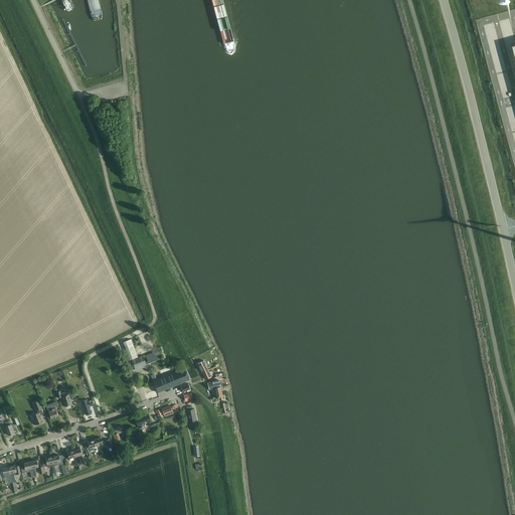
[(130,360),(138,357),(131,339),(123,342),(130,360)]
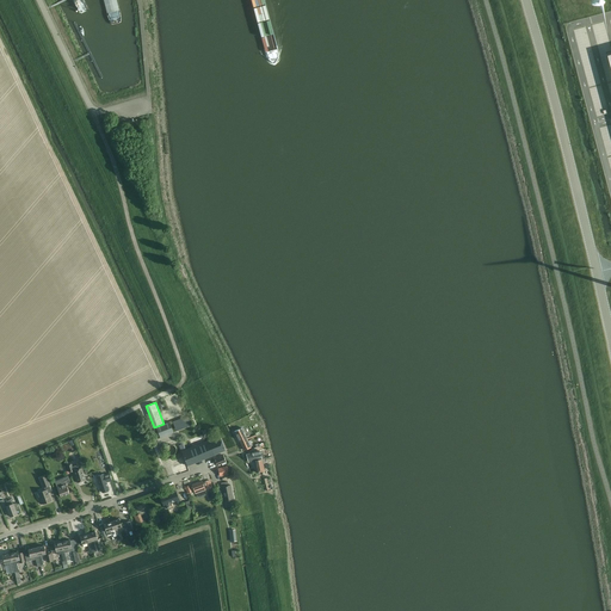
[(190,415),(172,423),(176,431),(190,426),(192,425),(190,415)]
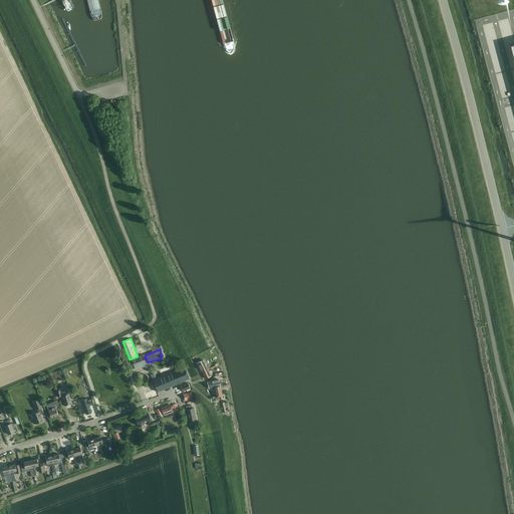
[(135,368),(146,364),(143,355),(132,359),(135,368)]
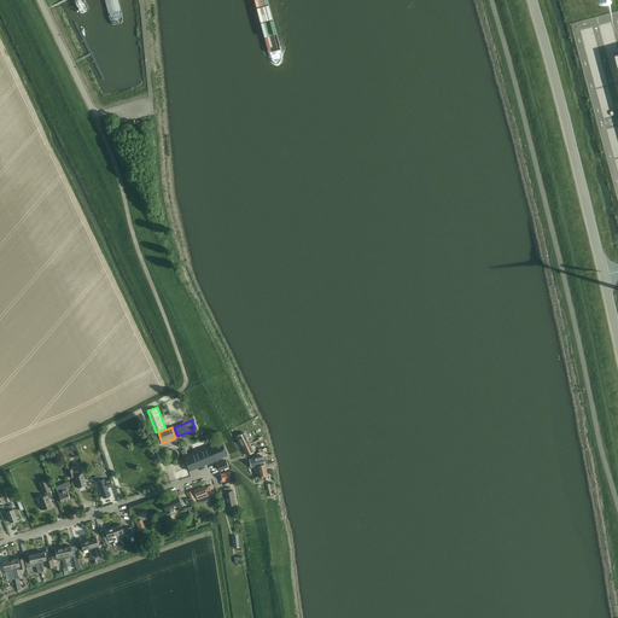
[(244,433),(238,437),(242,445),(244,449),(246,448),(250,445),(249,443),(244,433)]
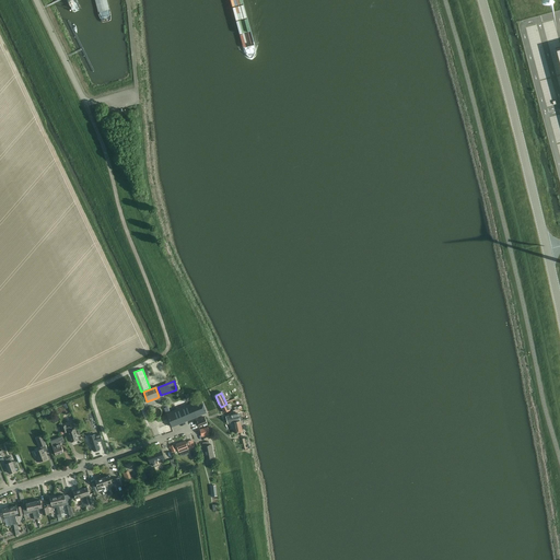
[(167,413),(166,413),(172,427),(177,424),(197,417),(203,415),(207,413),(201,401),(191,405),(191,404),(170,411),(167,413)]
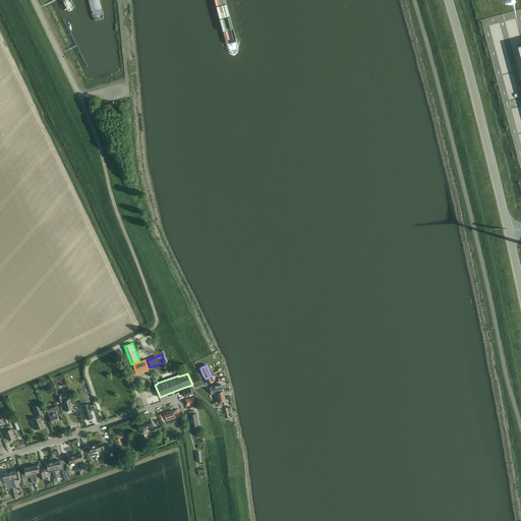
[(208,378),(206,379),(208,384),(214,381),(211,375),(208,378)]
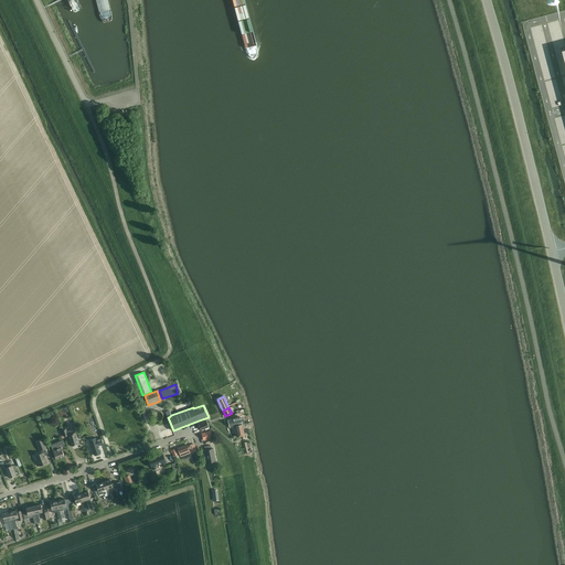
[(242,425),(241,417),(228,420),(230,427),(235,426),(242,425)]
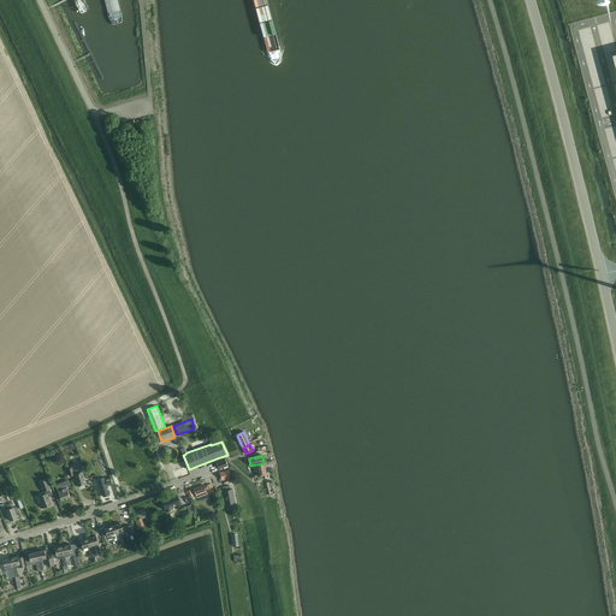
[(229,468),(225,460),(225,458),(215,462),(218,469),(224,467),(224,469),(229,468)]
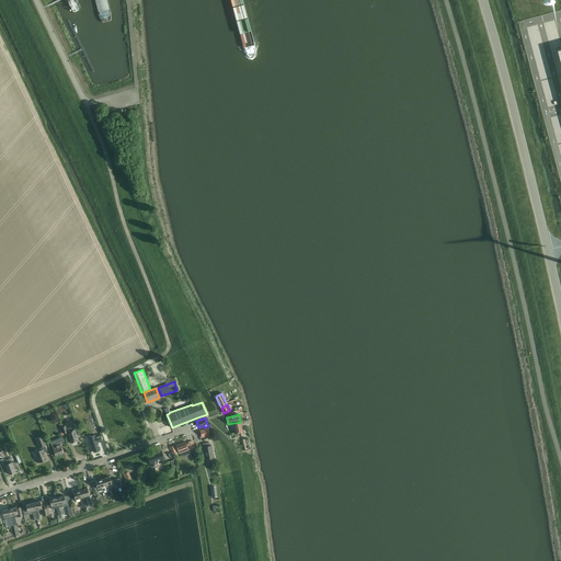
[(240,422),(233,423),(236,434),(243,432),(241,426),(243,426),(243,424),(244,424),(244,423),(243,423),(242,421),(240,422)]
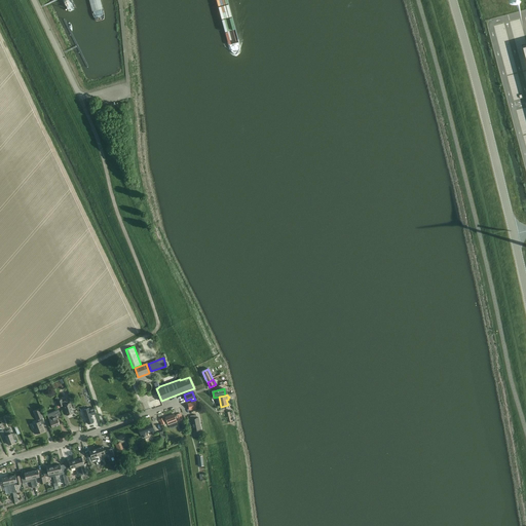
[(59,400),(58,401),(60,407),(64,406),(67,415),(74,413),(70,403),(63,405),(62,402),(62,400),(59,400)]
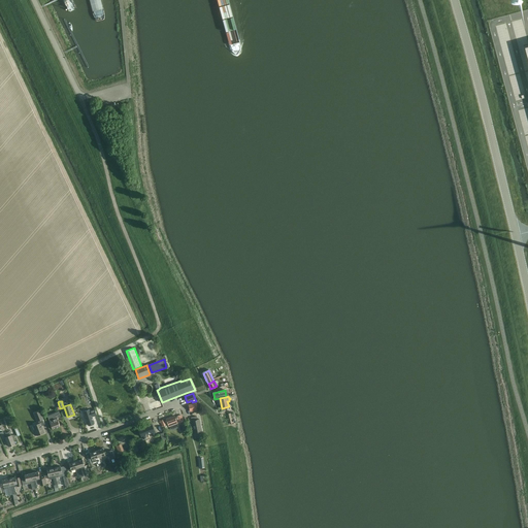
[(96,416),(94,408),(90,410),(89,409),(84,411),(89,426),(94,424),(92,417),(96,416)]
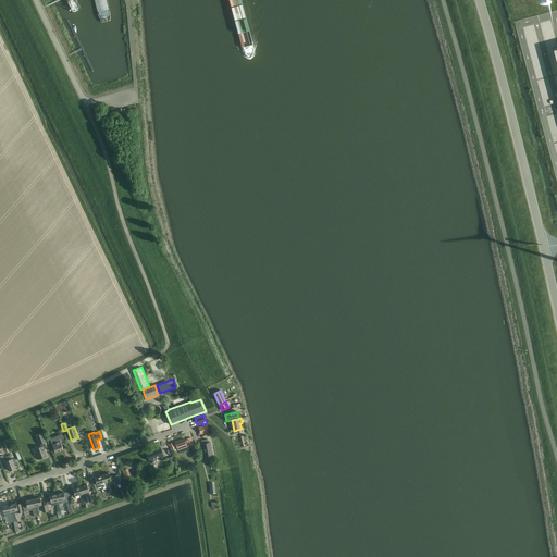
[(39,444),(46,442),(42,434),(36,436),(39,444)]
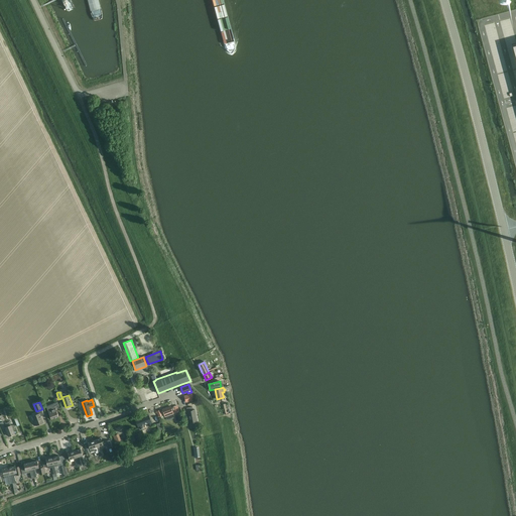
[(51,407),(46,408),(47,411),(51,419),(58,416),(56,410),(59,408),(57,402),(53,403),(50,404),(51,407)]
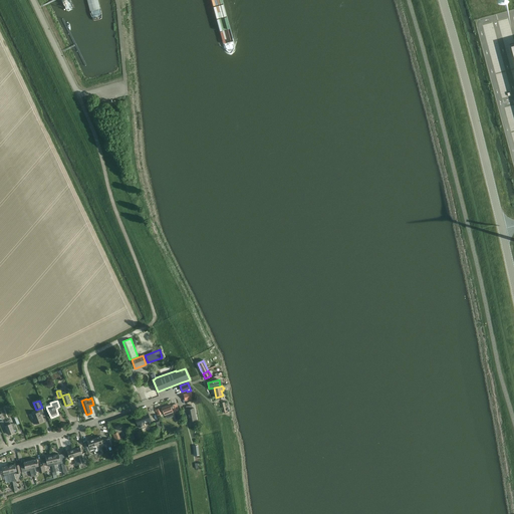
[(165,416),(173,413),(170,405),(162,408),(165,416)]
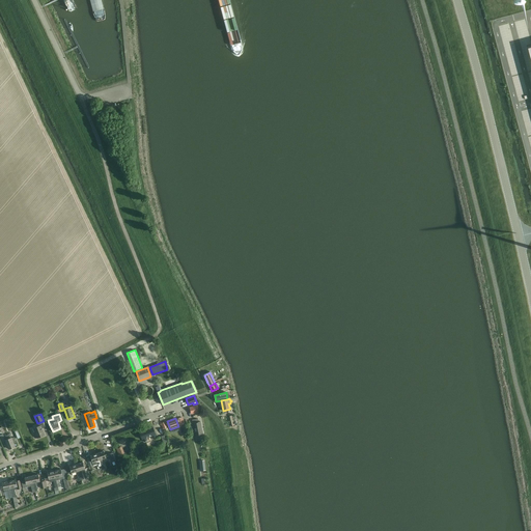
[(198,422),(198,419),(192,420),(195,437),(203,436),(200,422),(198,422)]
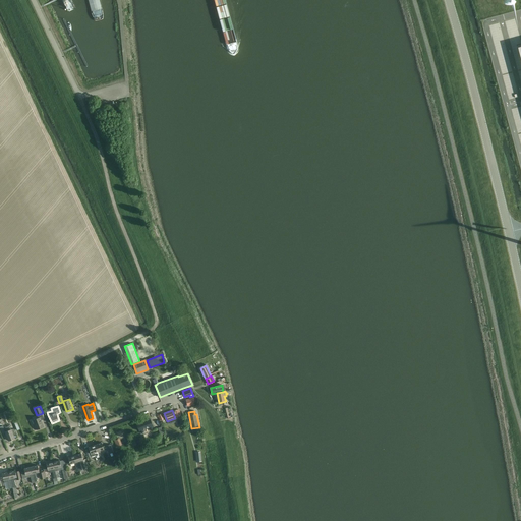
[(37,429),(44,426),(42,420),(44,419),(42,414),(38,416),(39,418),(33,420),(37,429)]
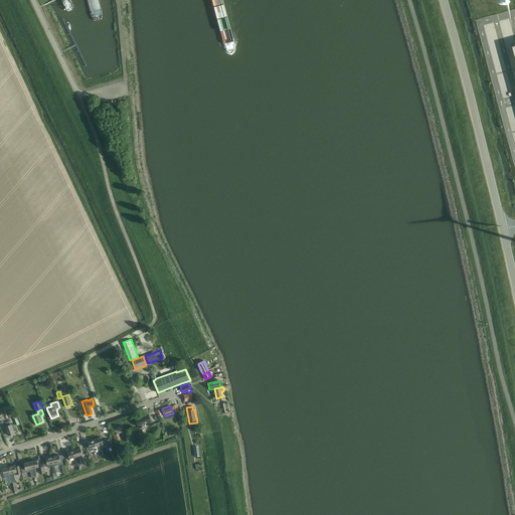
[(142,416),(144,423),(147,422),(148,425),(151,424),(150,421),(151,421),(148,414),(142,416)]
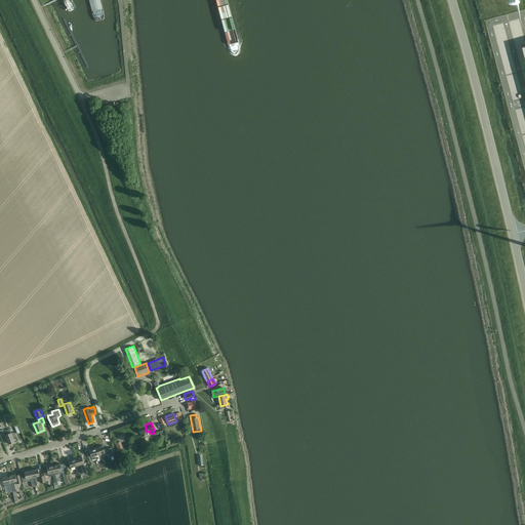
[(144,433),(147,432),(145,425),(137,428),(140,435),(142,437),(145,436),(144,433)]
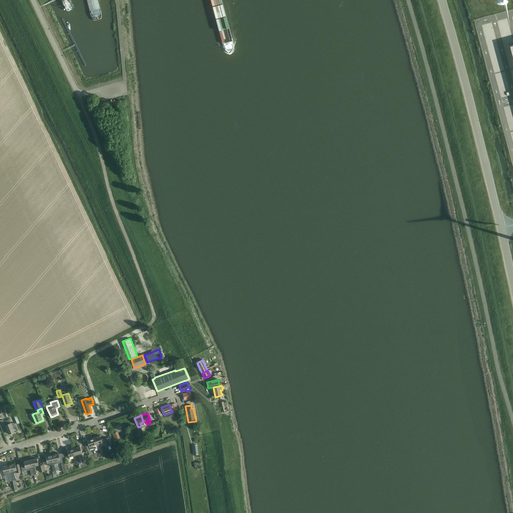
[(11,422),(5,425),(5,426),(8,434),(15,432),(14,429),(11,423),(11,422)]
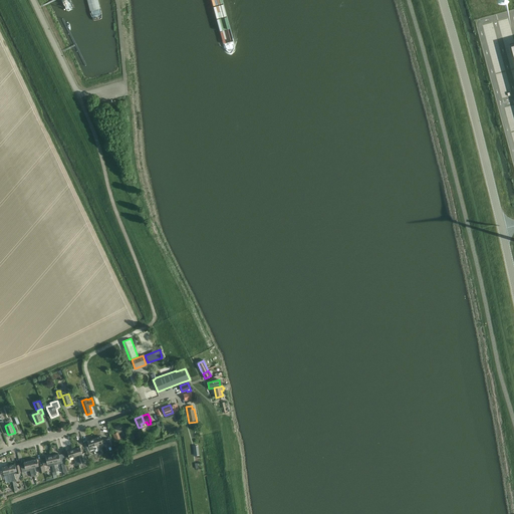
[(100,437),(93,439),(96,446),(96,448),(99,447),(98,445),(102,444),(100,437)]
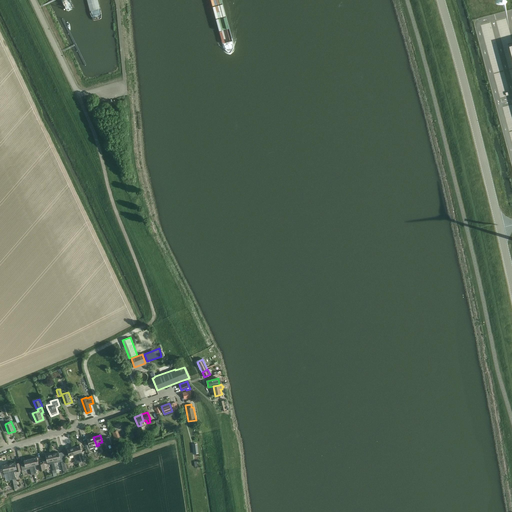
[(93,437),(87,439),(89,446),(90,449),(93,448),(94,451),(95,450),(96,453),(98,452),(97,449),(96,446),(96,444),(93,437)]
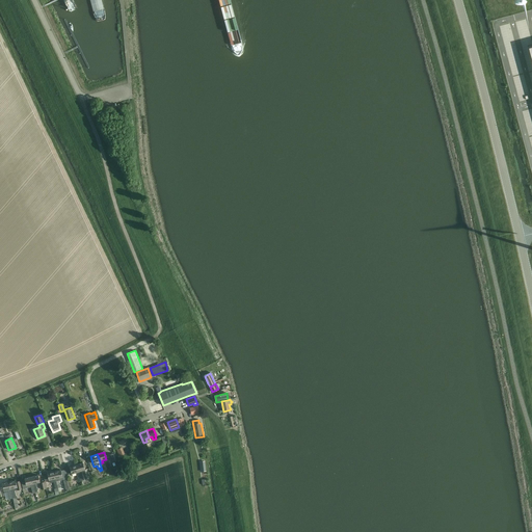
[(76,464),(81,481),(84,480),(83,477),(82,474),(81,471),(85,470),(83,462),(76,464)]
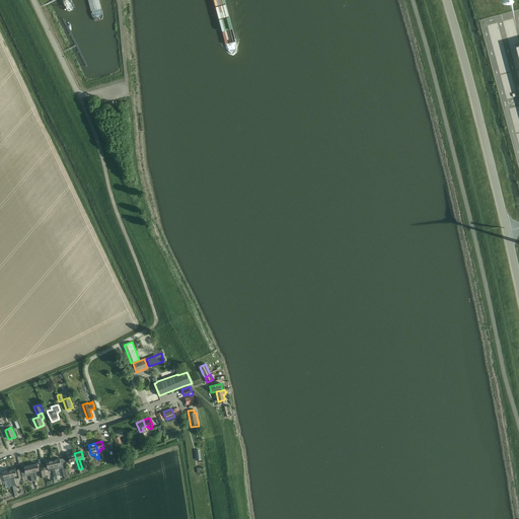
[(77,469),(79,469),(74,453),(68,455),(71,465),(75,463),(77,469)]
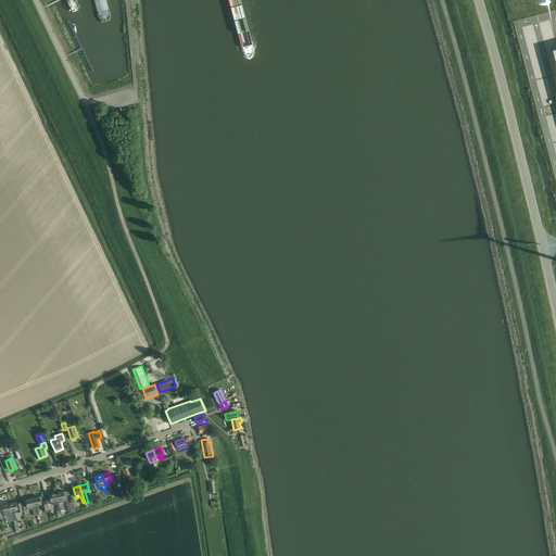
[(64,491),(57,493),(59,503),(62,503),(66,502),(65,498),(64,491)]
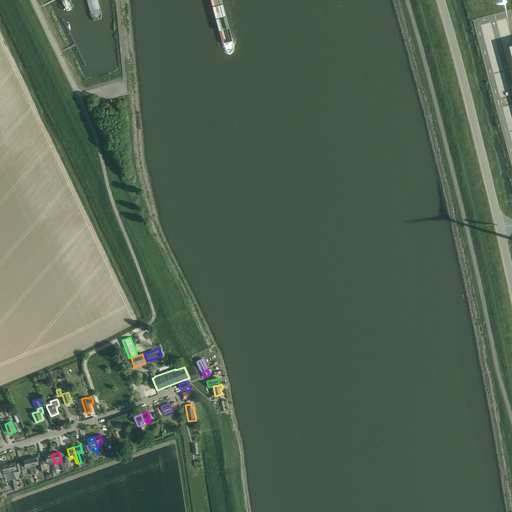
[(56,470),(55,466),(54,463),(52,454),(45,455),(48,465),(51,464),(52,467),(53,470),(56,470)]
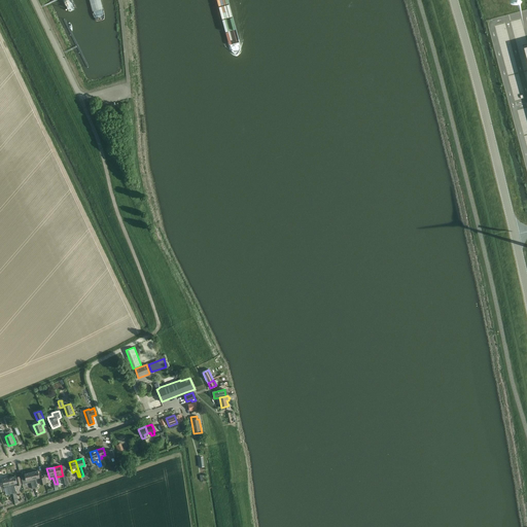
[(25,477),(22,478),(23,484),(27,484),(31,483),(32,489),(35,489),(34,485),(34,482),(33,479),(32,472),(25,473),(25,477)]
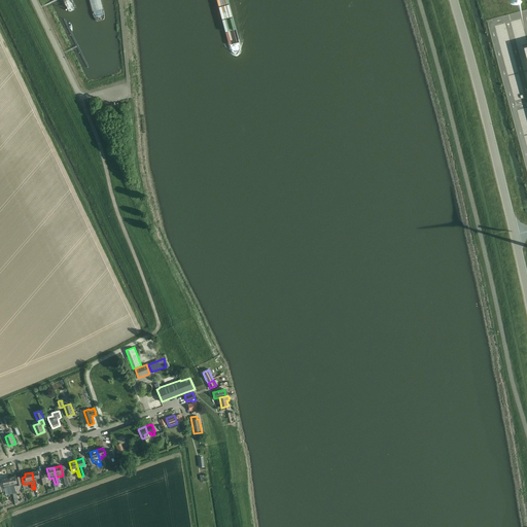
[(9,478),(12,493),(13,496),(14,497),(16,497),(15,494),(16,493),(16,491),(15,491),(15,490),(14,486),(22,485),(20,477),(15,478),(15,476),(9,478)]
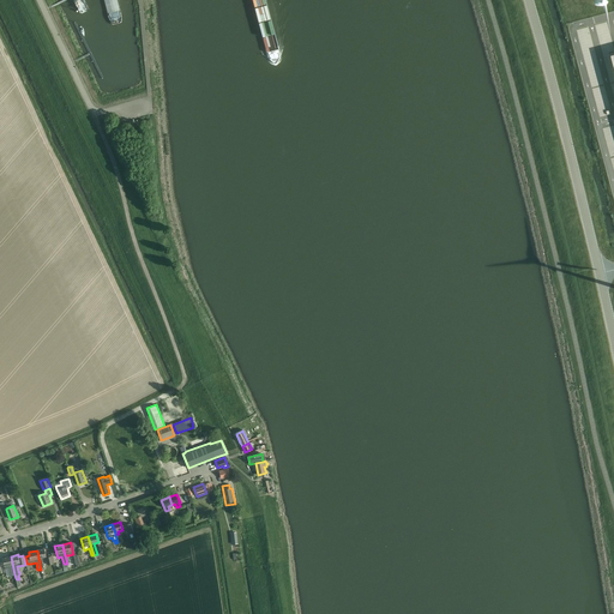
[(12,576),(14,575),(11,557),(2,558),(4,566),(5,566),(5,570),(8,569),(10,572),(11,576),(12,576)]
